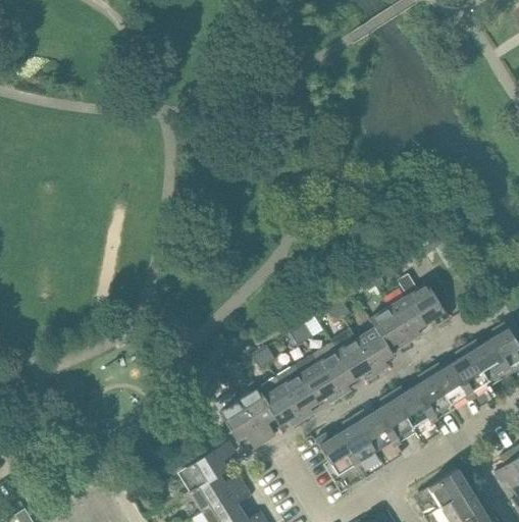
[(427,255),(418,242),(411,246),(419,260),(427,255)]
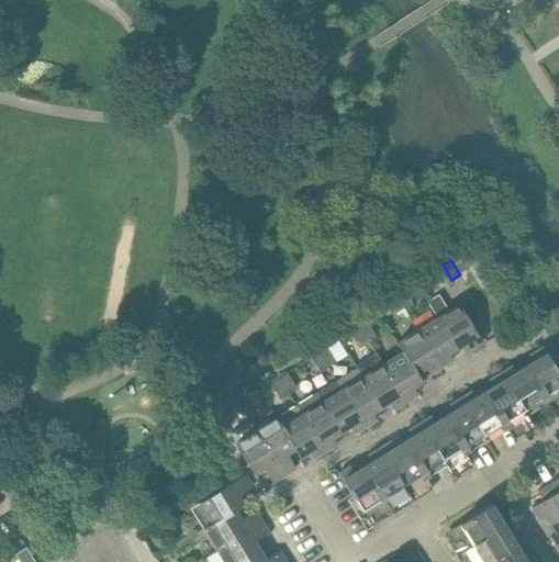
[(398,293),(406,307),(414,303),(405,288),(398,293)]
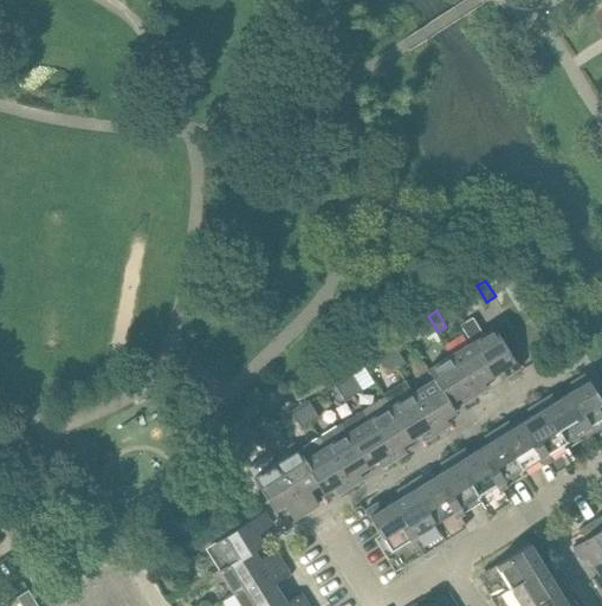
[(428,316),(419,322),(429,337),(438,331),(428,316)]
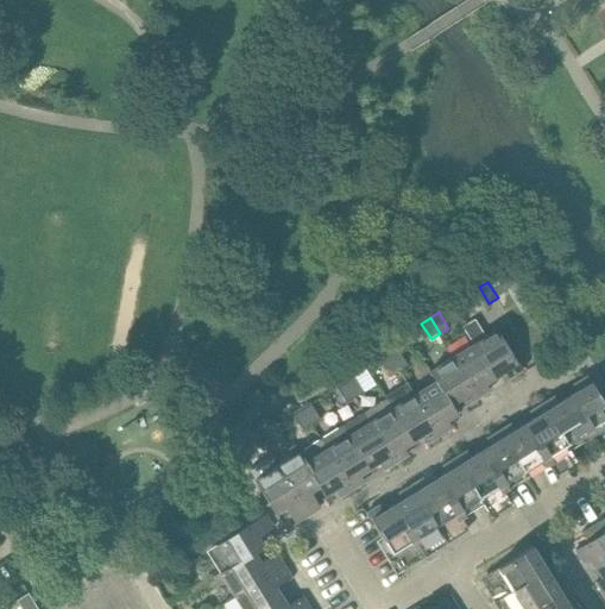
[(465,326),(477,344),(497,378),(508,371),(511,378),(524,370),(499,330),(489,337),(477,319),(465,326)]
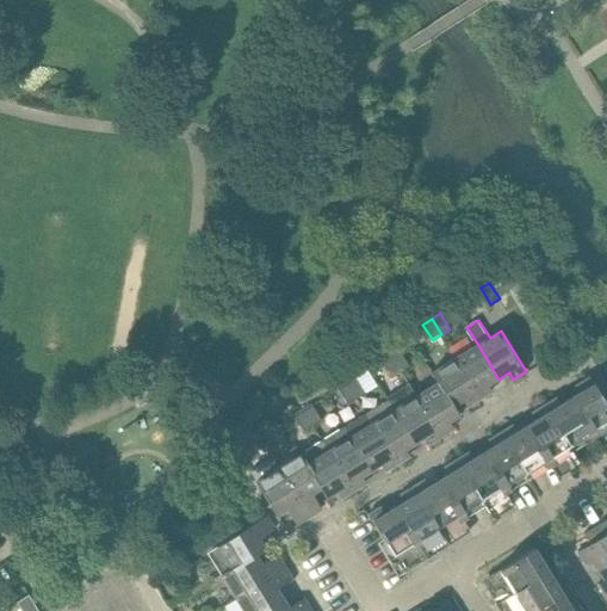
[(456,358),(481,399),(493,392),(489,386),(499,380),(478,345),(456,358)]
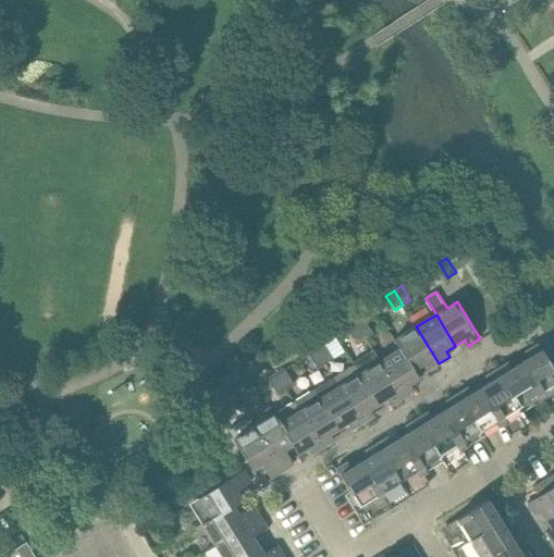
[(358,324),(367,338),(376,334),(366,319),(358,324)]
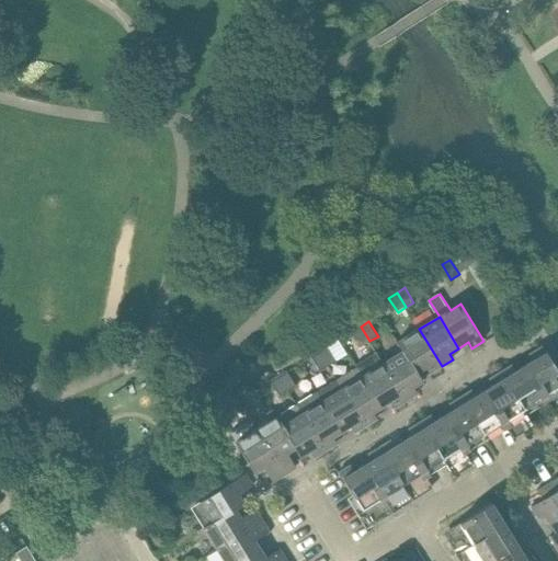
[(361,327),(353,331),(362,346),(369,341),(361,327)]
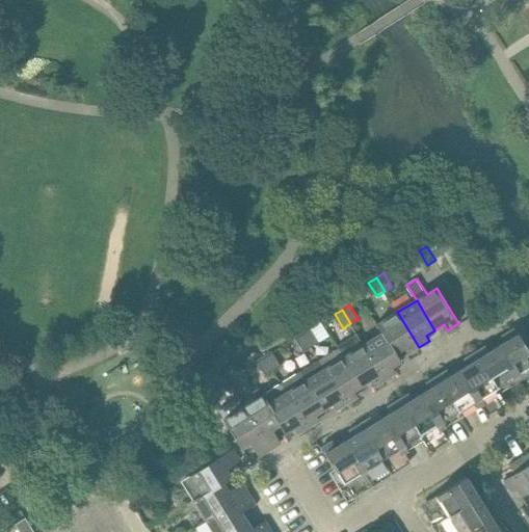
[(378,324),(384,333),(402,363),(402,362),(397,353),(405,348),(408,353),(419,347),(397,312),(378,324)]
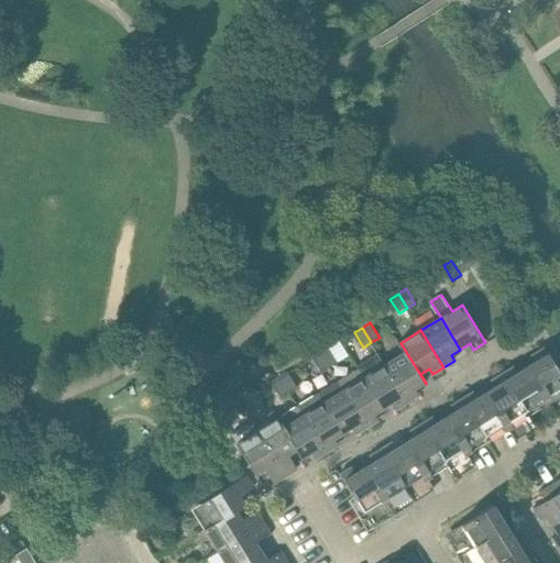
[(330,348),(321,352),(331,367),(339,362),(330,348)]
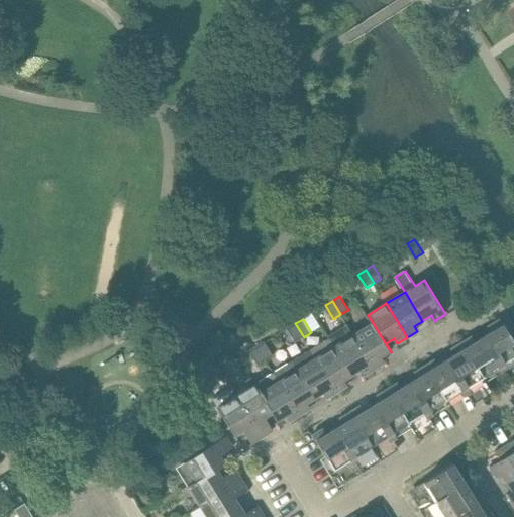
[(513,340),(501,319),(490,326),(493,331),(485,336),(506,372),(510,370),(506,364),(513,358),(513,340)]
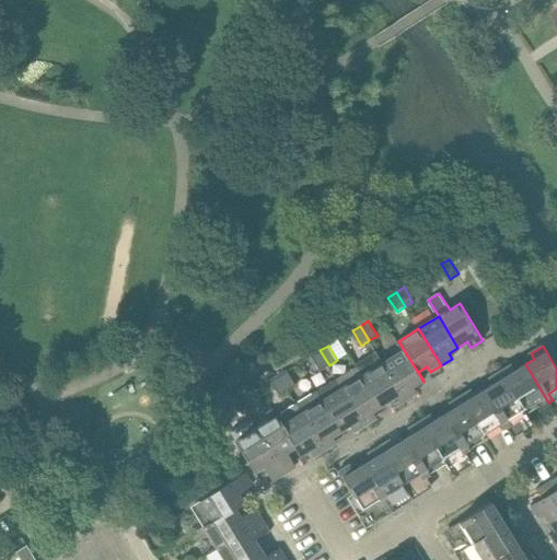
[(320,350),(312,356),(321,371),(329,365),(320,350)]
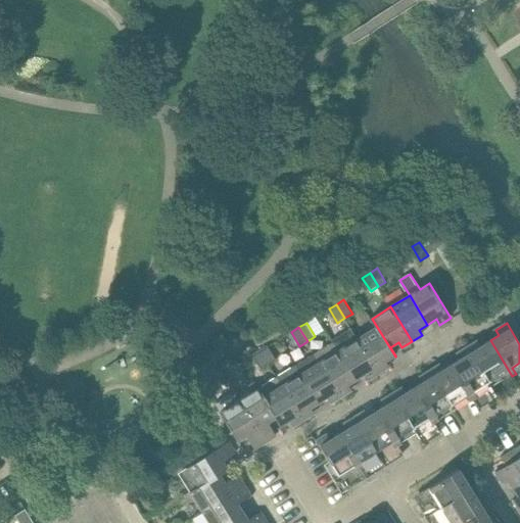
[(379,373),(389,367),(386,362),(395,357),(377,327),(358,339),(379,373)]
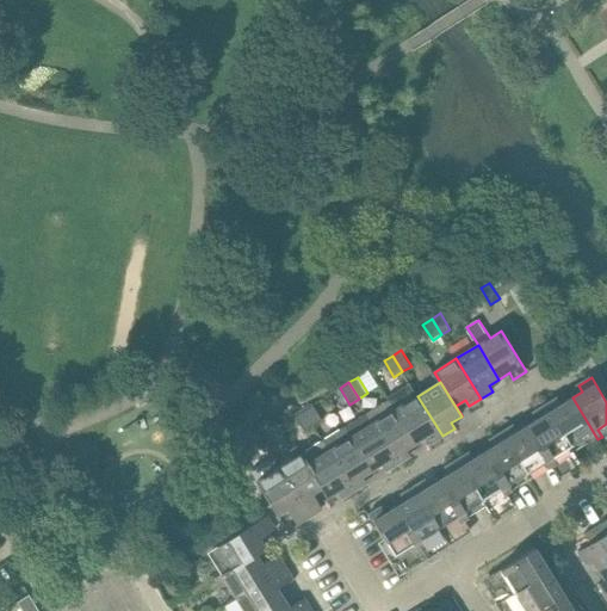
[(390,400),(417,444),(427,437),(431,444),(443,436),(417,396),(410,384),(389,397),(390,400)]
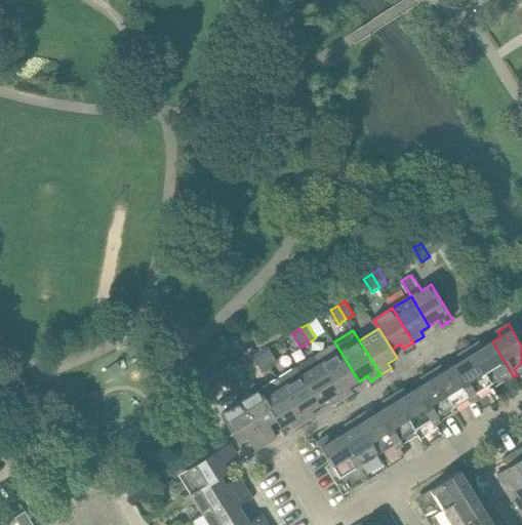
[(495,389),(514,377),(492,341),(484,347),(480,341),(470,348),(495,389)]
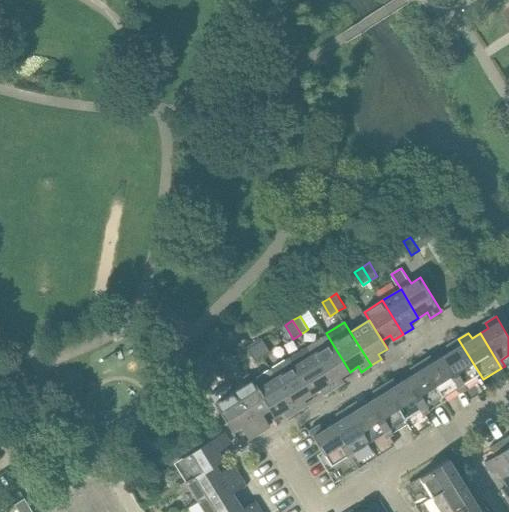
[(335,388),(345,382),(341,377),(350,372),(327,335),(308,346),(335,388)]
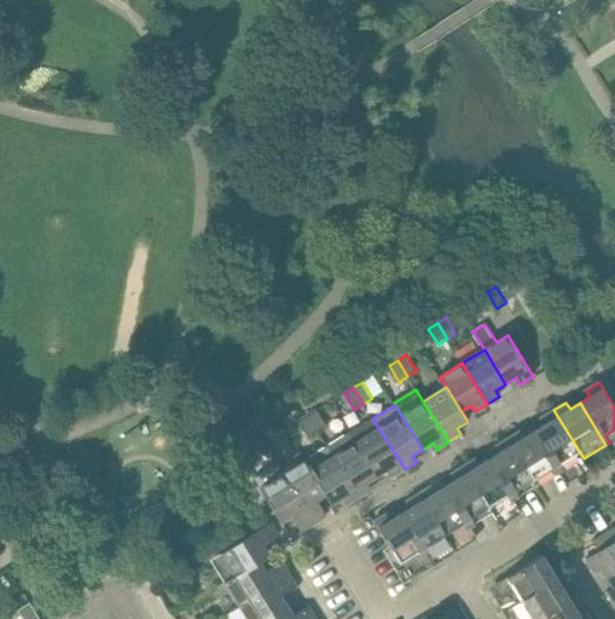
[(308,416),(318,432),(326,427),(317,410),(308,416)]
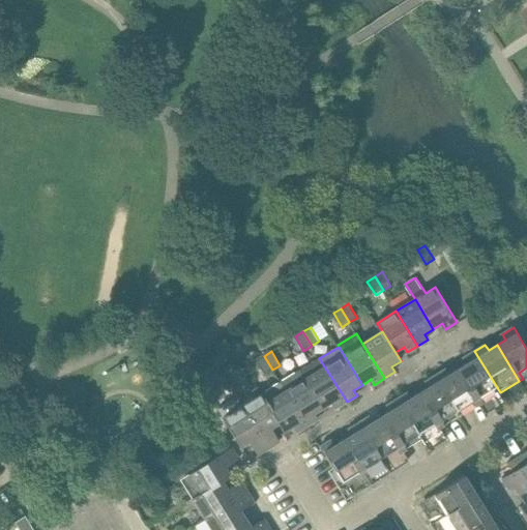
[(459,369),(480,405),(500,392),(474,351),(464,358),(467,363),(459,369)]
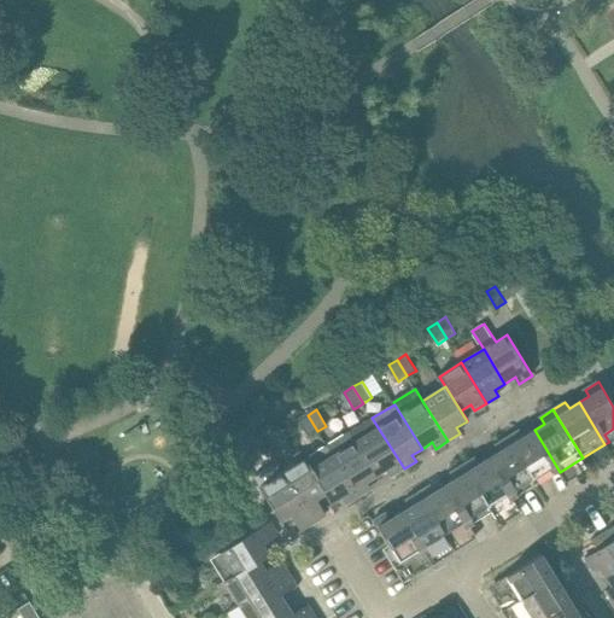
[(308,415),(299,420),(310,436),(317,431),(308,415)]
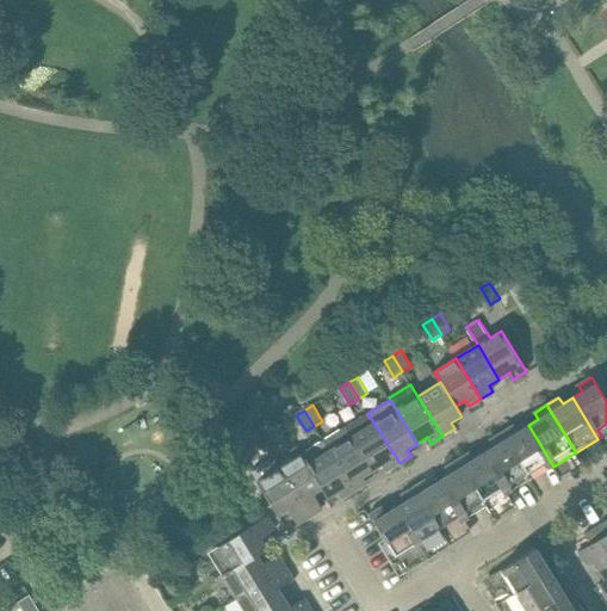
[(388,470),(400,463),(367,413),(346,427),(373,470),(383,464),(388,470)]
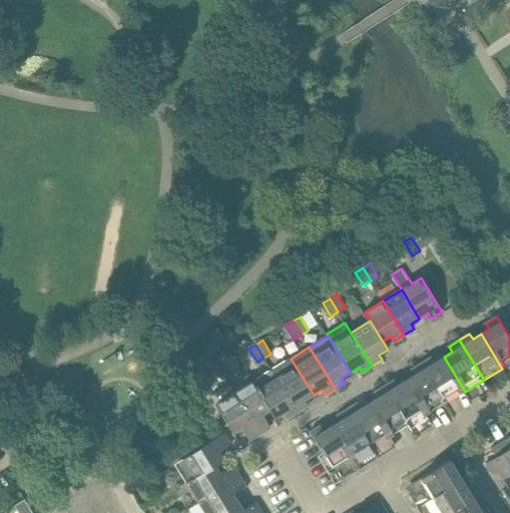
[(447,403),(465,392),(444,357),(436,362),(433,357),(422,363),(447,403)]
